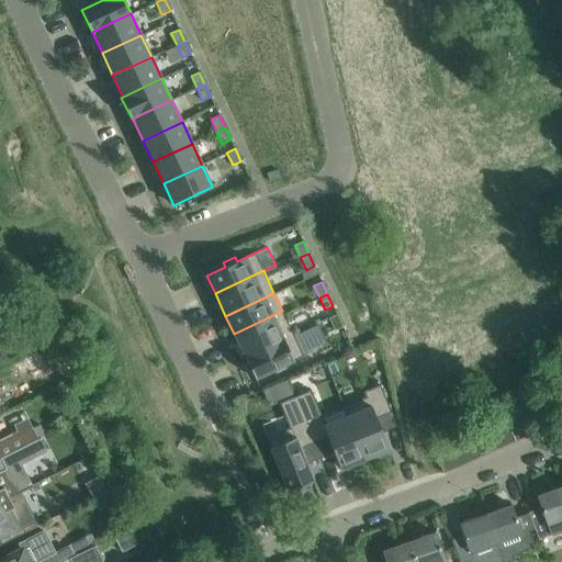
[(282,311),(234,334),(244,356),(292,333),(282,311)]
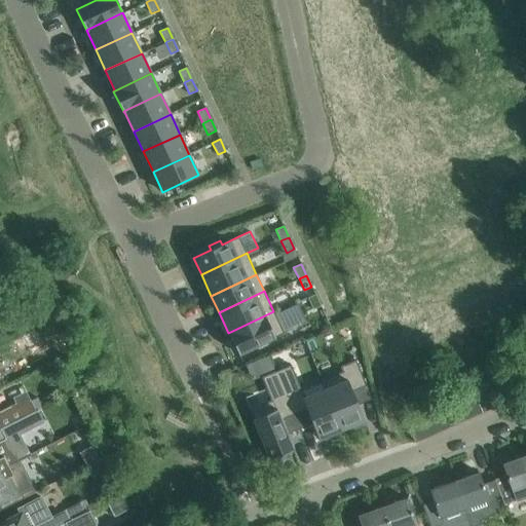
[(315,294),(307,298),(312,309),(321,305),(315,294)]
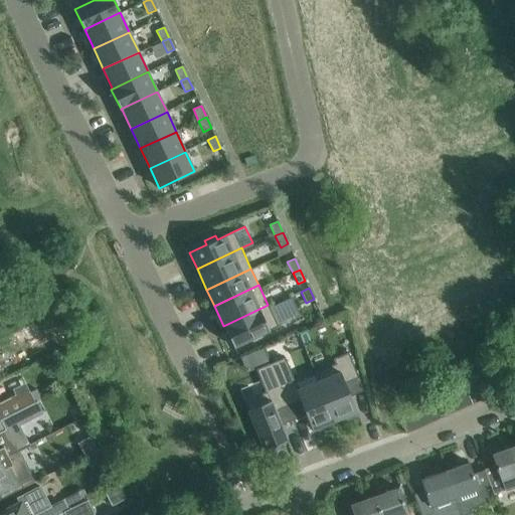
[(268,305),(223,326),(233,347),(250,339),(252,343),(264,337),(262,334),(278,326),(300,316),(292,298),(270,309),(268,305)]
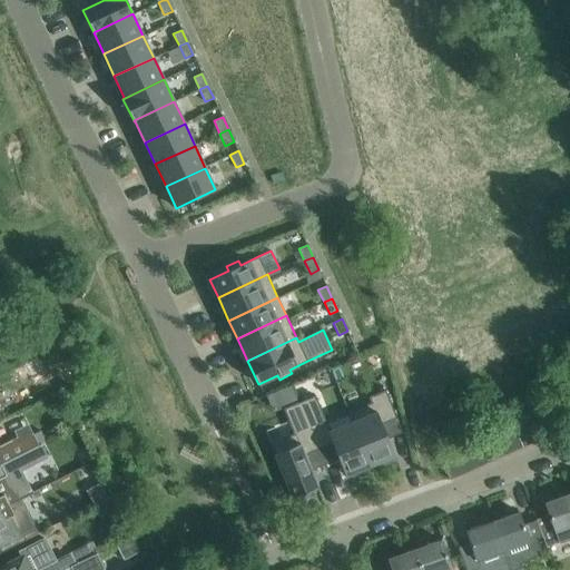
[(39,356),(25,364),(31,377),(46,370),(39,356)]
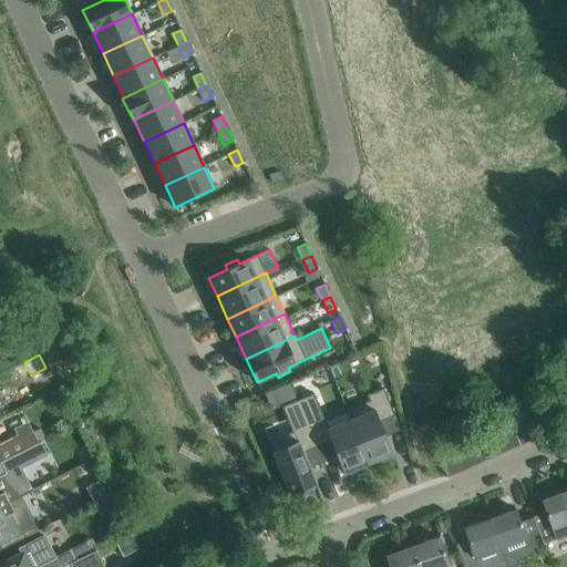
[(383,388),(369,394),(380,422),(394,415),(383,388)]
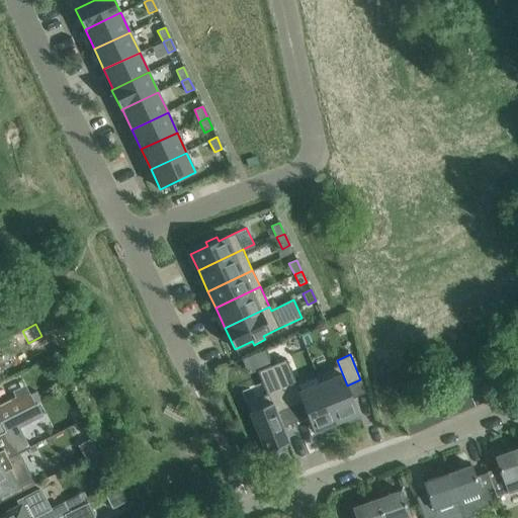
[(286,359),(273,365),(290,409),(303,404),(314,432),(316,431),(295,382),(286,359)]
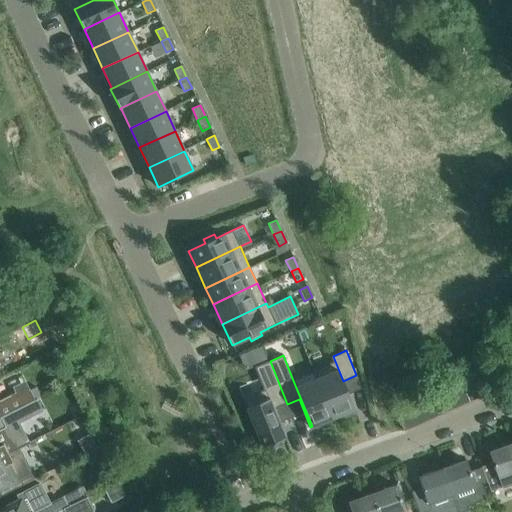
[(333,361),(313,369),(333,418),(354,409),(343,381),(333,356),(331,357),(333,361)]
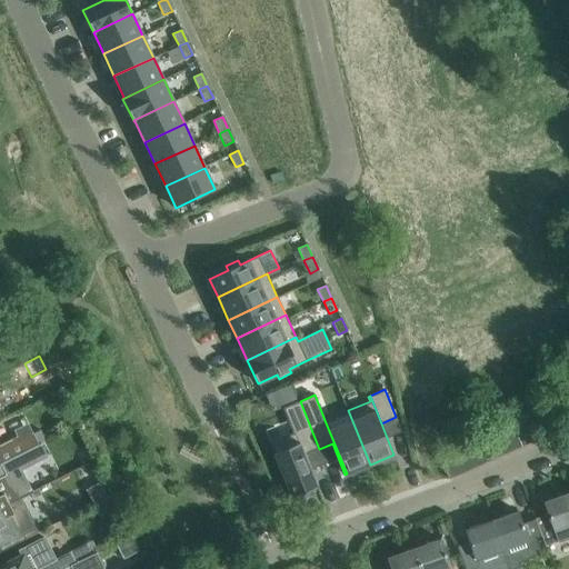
[(300,401),(282,408),(292,433),(315,487),(317,486),(305,455),(319,449),(300,401)]
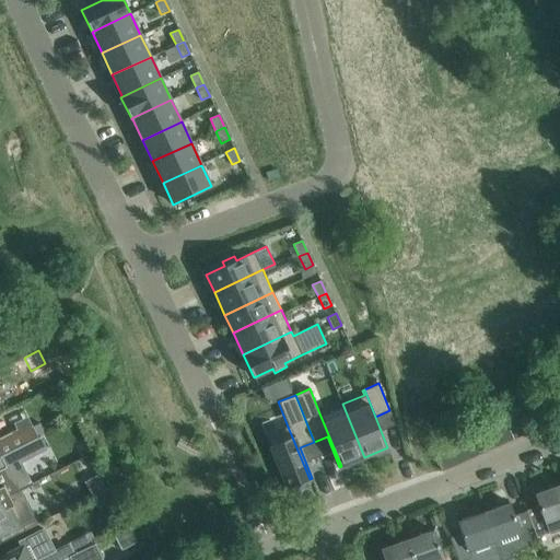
[(342,404),(319,413),(341,466),(364,457),(342,404)]
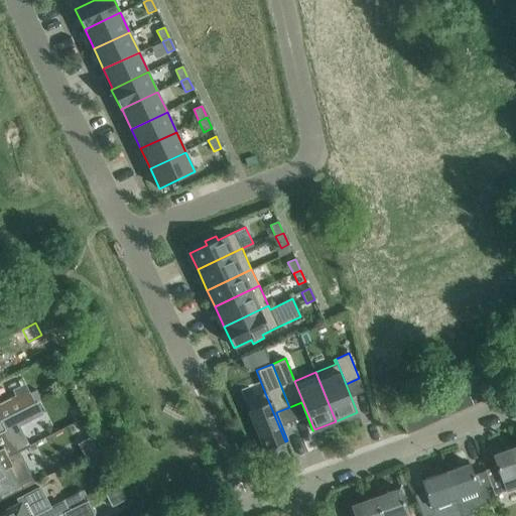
[(0,420),(2,419),(3,420),(35,403),(42,400),(37,391),(31,394),(30,393),(17,399),(15,396),(0,403),(0,420)]
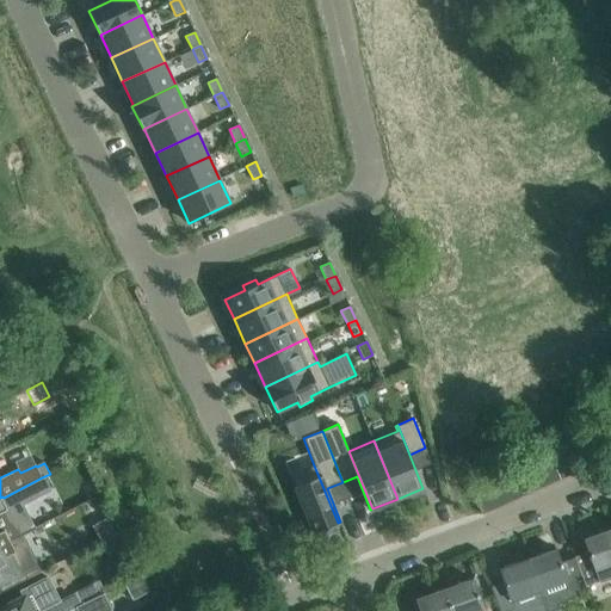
[(314,466),(289,475),(313,534),(338,523),(314,466)]
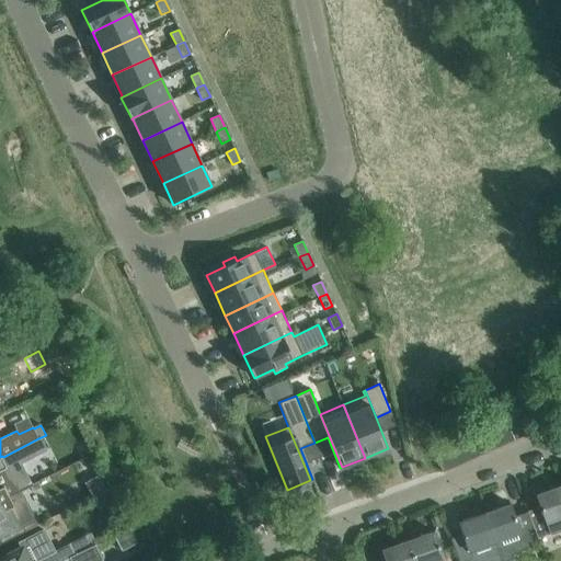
[(0,501),(16,493),(18,492),(30,487),(20,467),(46,453),(38,438),(3,457),(0,458),(0,460),(4,469),(0,471),(0,501)]
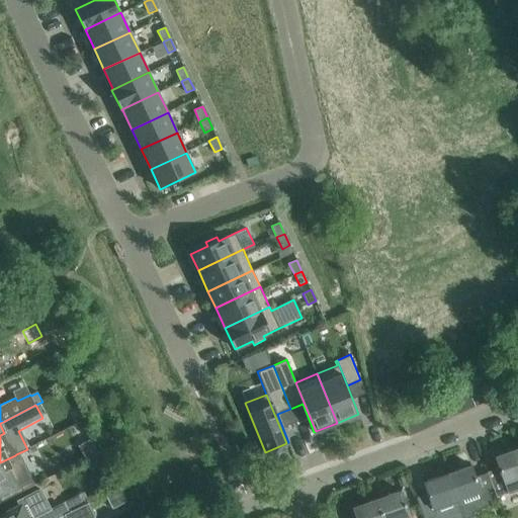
[(55,460),(41,468),(48,479),(86,458),(76,441),(52,455),(55,460)]
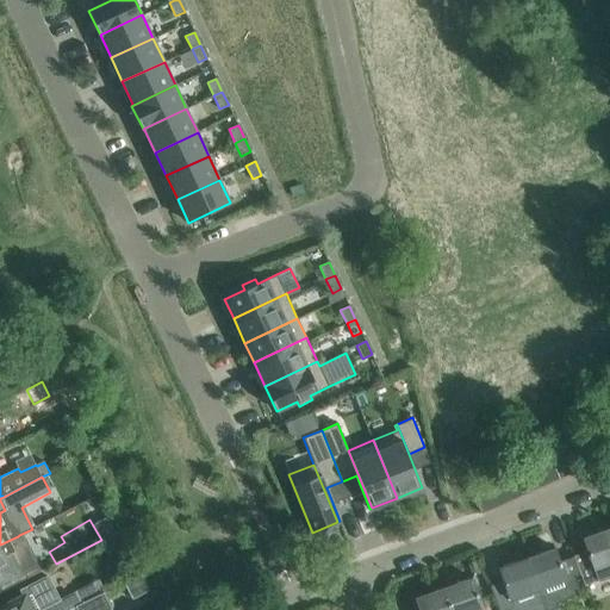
[(573,555),(579,574),(584,585),(597,580),(597,582),(609,577),(609,528),(582,539),(586,551),(573,555)]
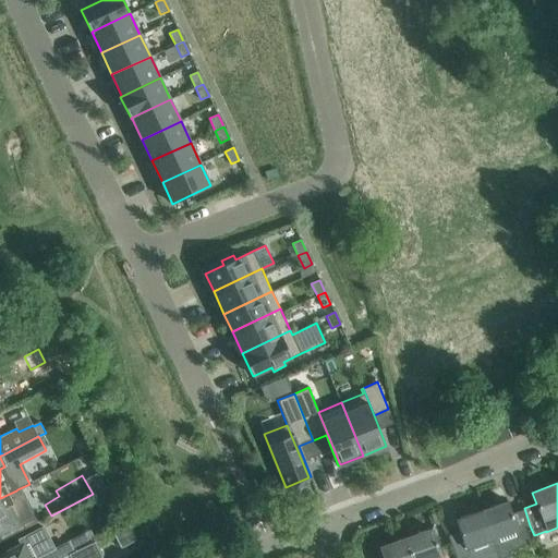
[(16,490),(0,498),(0,541),(35,523),(17,489),(16,490)]
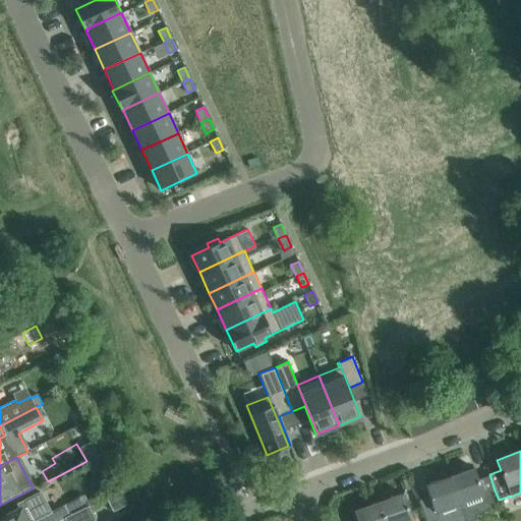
[(474,468),(450,476),(466,520),(465,520),(479,520),(479,518),(478,519),(477,519),(476,515),(496,508),(490,493),(495,490),(489,474),(478,478),(474,468)]
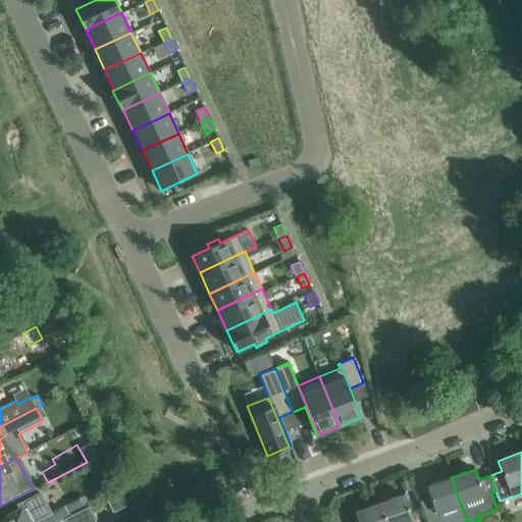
[(430,497),(419,501),(426,521),(465,521),(467,521),(451,477),(426,486),(430,497)]
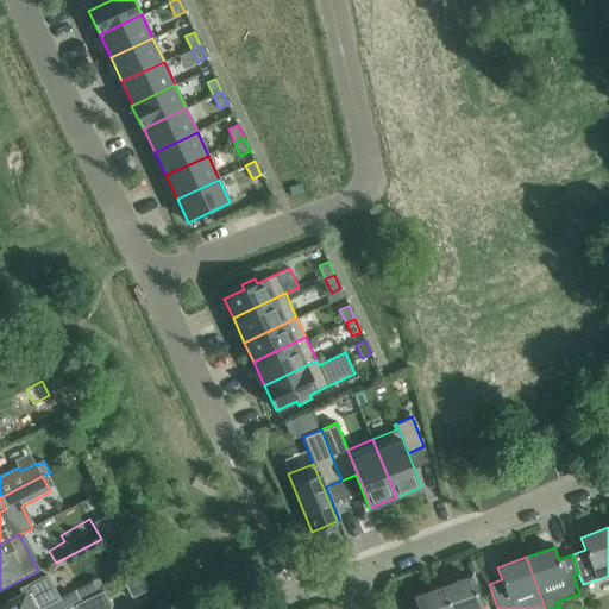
[(140,572),(124,581),(126,586),(132,598),(150,589),(140,572)]
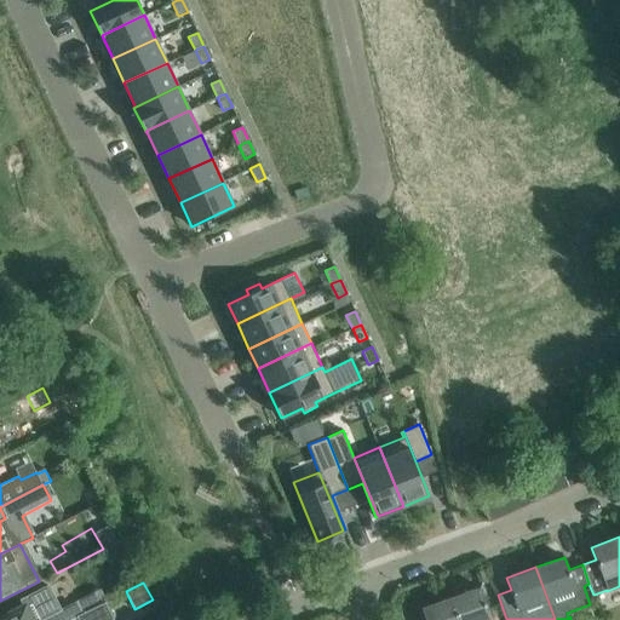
[(9,614),(0,618),(0,619),(64,619),(62,613),(59,607),(47,585),(22,598),(26,606),(9,614)]
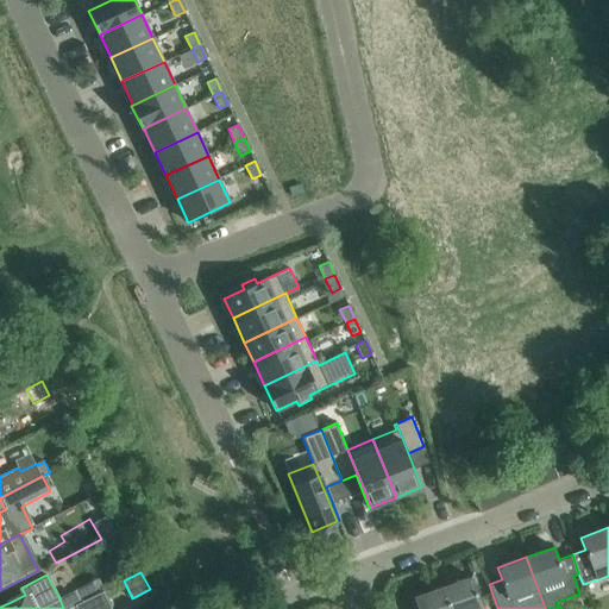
[(481,608),(482,608),(471,577),(443,586),(450,608),(481,608)]
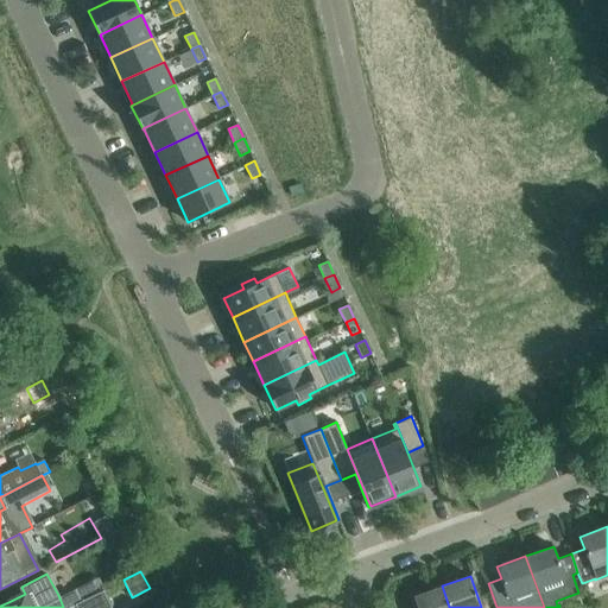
[(101,590),(95,580),(75,589),(81,601),(101,590)]
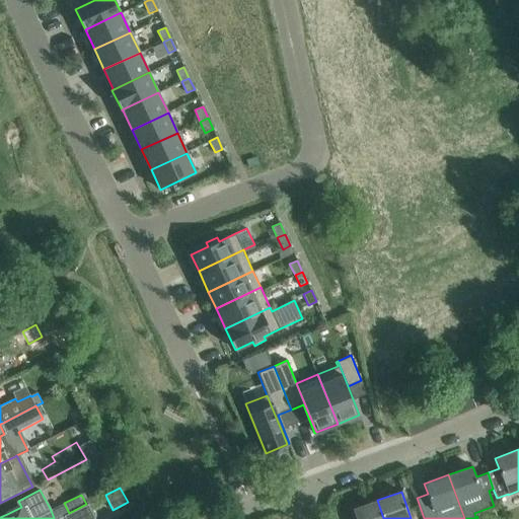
[(356,518),(383,518),(377,500),(353,509),(356,518)]
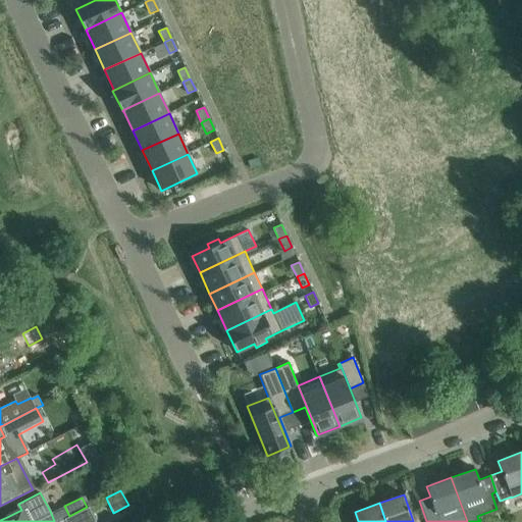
[(69,516),(64,518),(65,521),(93,521),(96,521),(91,512),(89,507),(87,508),(87,507),(69,516)]
